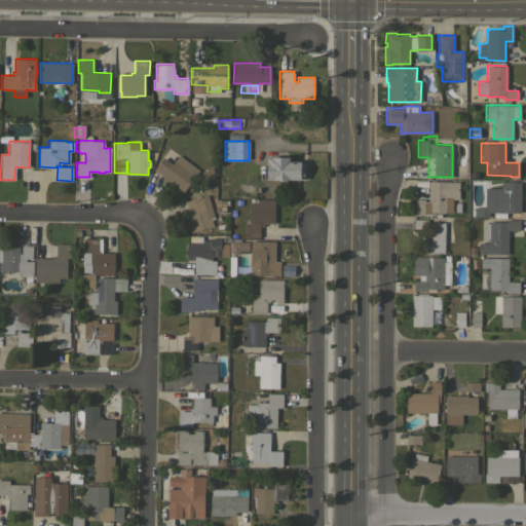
[(199,171),(183,191),(171,182),(168,185),(160,179),(162,177),(153,170),(162,156),(172,163),(178,155),(199,171)]
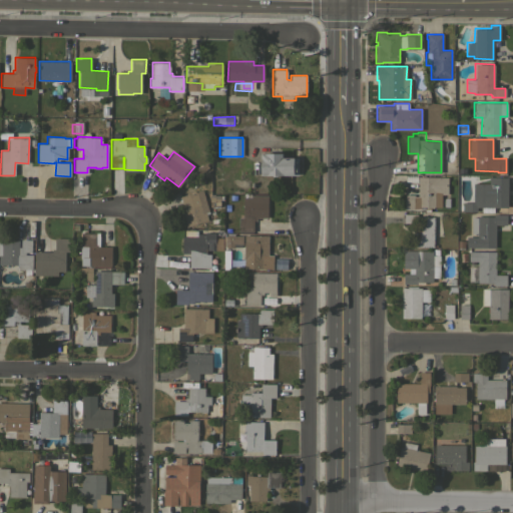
[(280,174),(278,176),(273,176),(270,174),(260,174),(260,152),(282,152),(282,157),(298,157),(298,174),(280,174)]
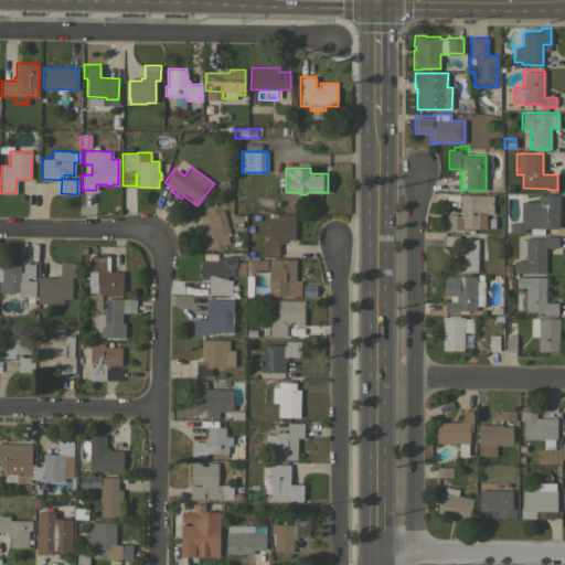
[(492,195),(492,214),(486,213),(486,228),(464,227),(462,230),(456,230),(446,230),(446,214),(456,214),(456,216),(460,216),(460,194),(492,195)]
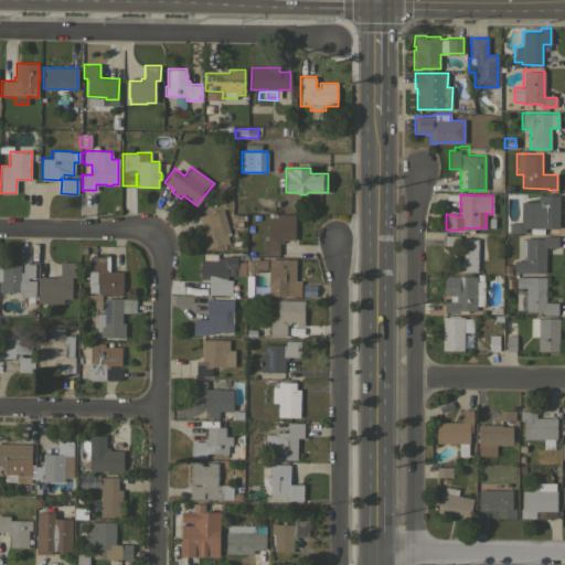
[(558,228),(524,227),(524,233),(509,233),(509,223),(521,223),(521,202),(537,202),(539,194),(560,195),(558,228)]
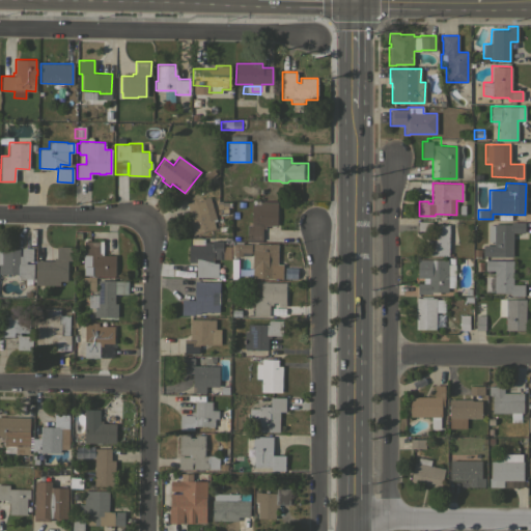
[(216,219),(213,220),(215,227),(192,234),(189,221),(192,220),(187,203),(210,196),(216,219)]
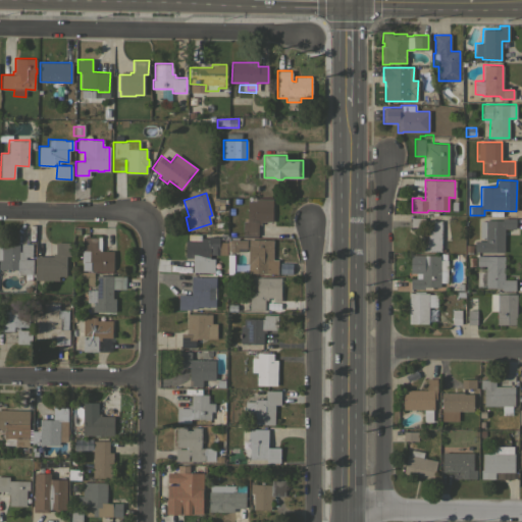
[(272,199),(272,221),(261,221),(261,224),(258,224),(257,236),(243,236),(243,221),(247,221),(247,201),(255,201),(255,199),(272,199)]
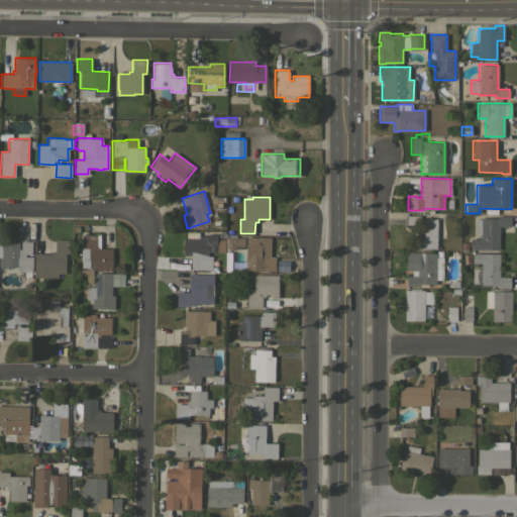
[(436,246),(440,246),(439,249),(435,249),(435,248),(417,248),(418,224),(406,224),(407,215),(420,215),(420,218),(437,218),(436,246)]
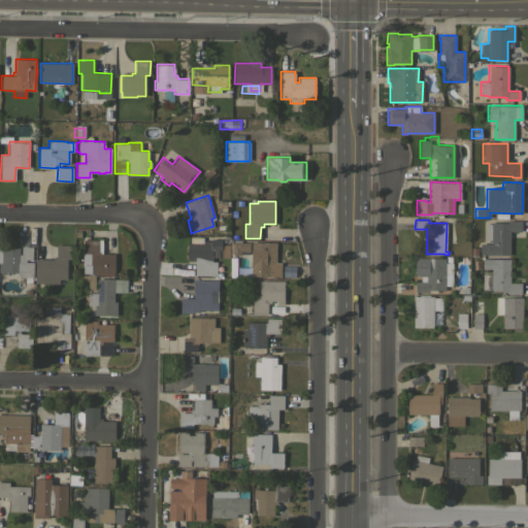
[(509,255),(480,255),(480,243),(491,243),(491,240),(485,240),(485,224),(491,224),(491,222),(507,223),(507,221),(521,221),(521,231),(509,231),(509,255)]
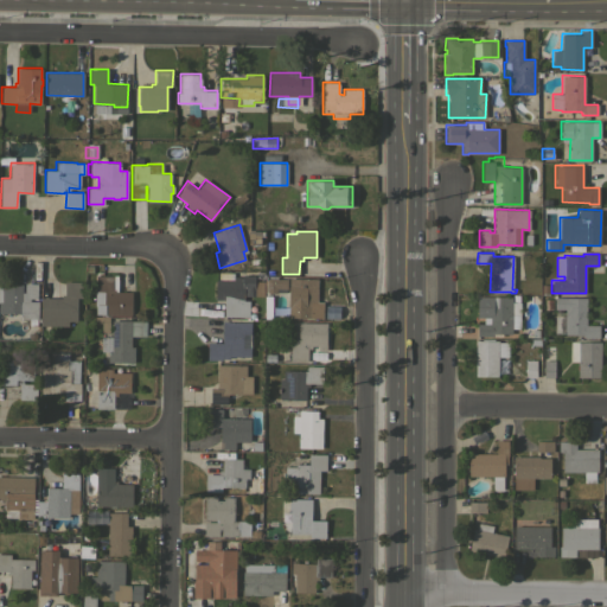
[(255,275),(254,295),(244,295),(244,300),(249,300),(249,317),(223,317),(224,299),(215,299),(215,280),(218,280),(218,272),(234,273),(234,276),(241,276),(241,275),(255,275)]
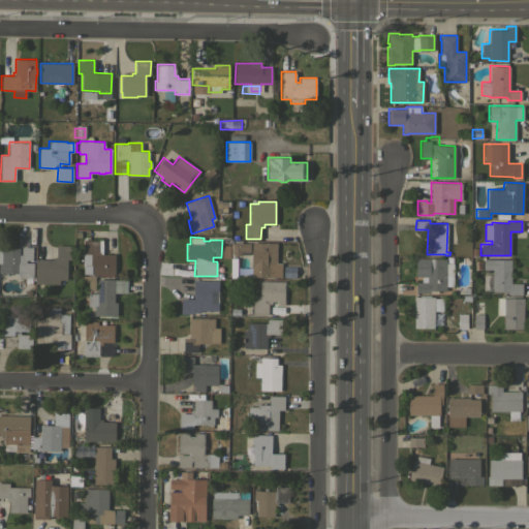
[(115,274),(90,274),(90,267),(83,267),(84,240),(102,240),(102,253),(115,254),(115,274)]
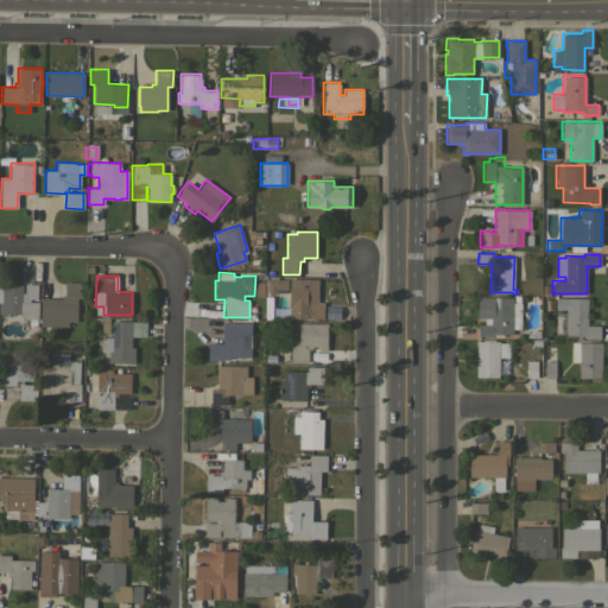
[(287,279),(287,289),(289,289),(289,292),(277,292),(277,293),(267,292),(265,292),(265,280),(267,280),(267,278),(287,279)]
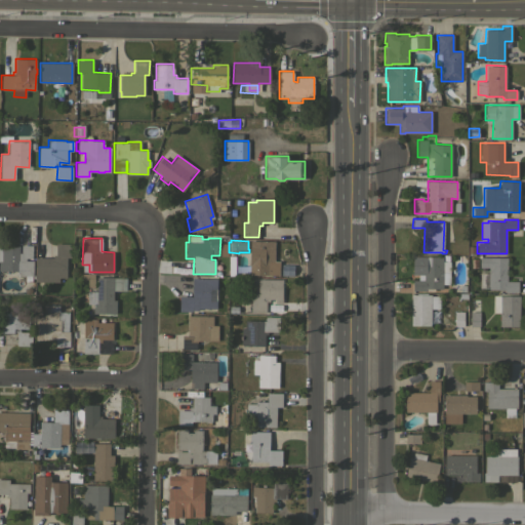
[(274,261),(279,261),(279,275),(249,274),(250,240),(274,241),(274,261)]
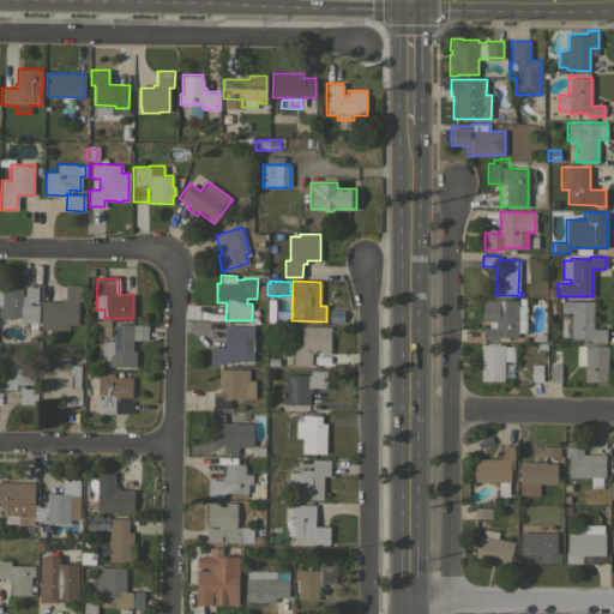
[(77,325),(68,325),(68,330),(48,330),(48,301),(61,301),(61,299),(65,299),(65,284),(83,286),(83,301),(78,301),(77,325)]
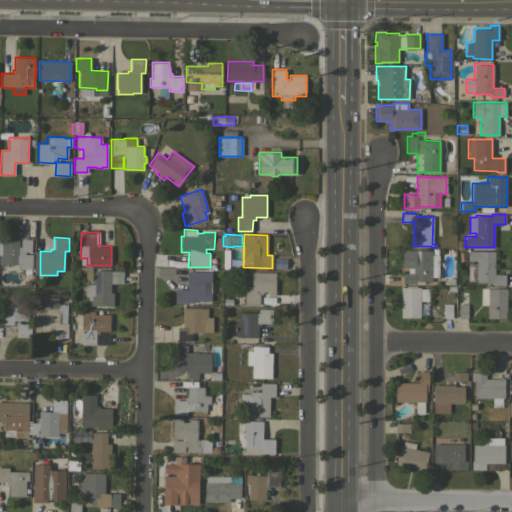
[(32,254),(32,268),(31,268),(31,274),(24,274),(24,268),(18,268),(18,264),(0,264),(0,239),(19,240),(18,246),(20,246),(21,239),(31,239),(31,252),(25,251),(25,254),(32,254)]
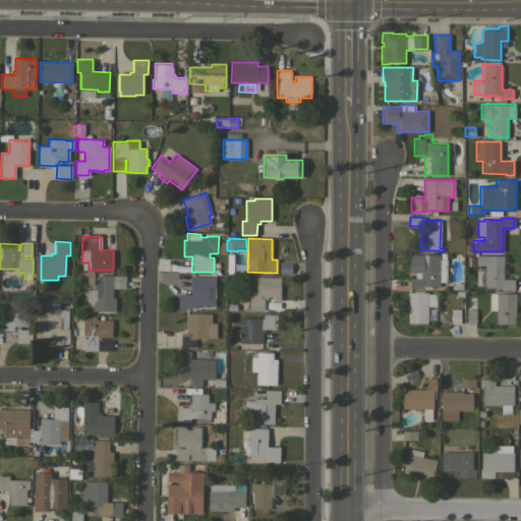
[(439,254),(439,253),(446,253),(446,259),(446,270),(447,270),(446,285),(439,285),(439,286),(430,286),(430,288),(409,288),(410,277),(420,278),(420,273),(409,273),(410,254),(439,254)]
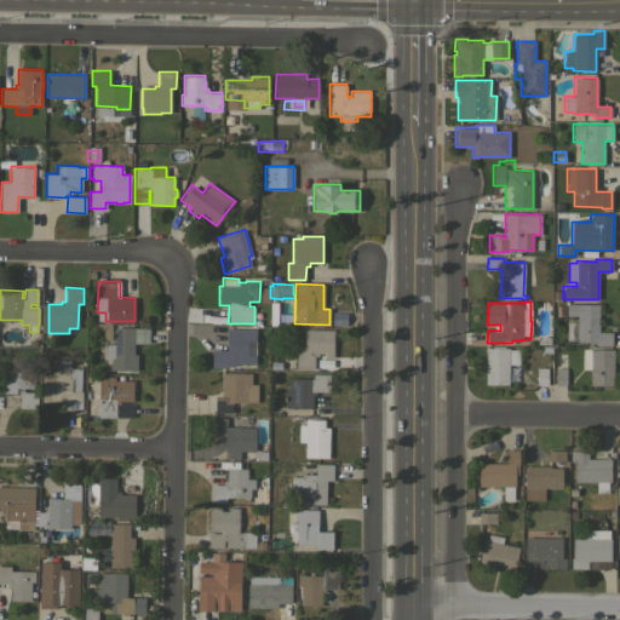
[(598,332),(612,332),(612,345),(596,344),(596,342),(577,342),(577,340),(566,340),(566,322),(577,322),(577,316),(566,315),(566,303),(598,304),(598,332)]
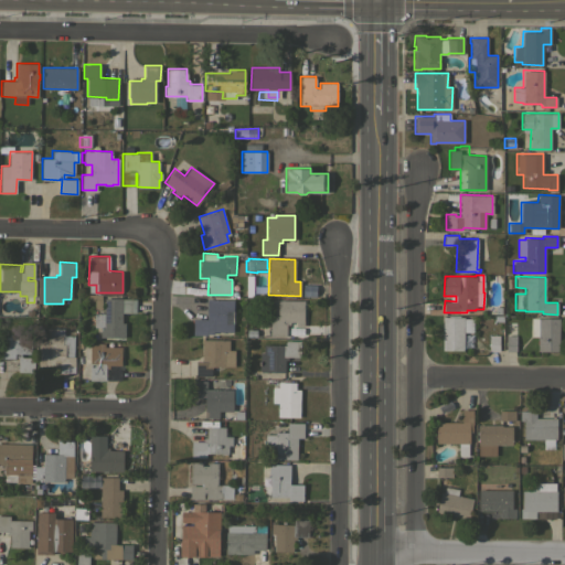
[(302,296),(302,285),(316,285),(315,297),(302,296)]
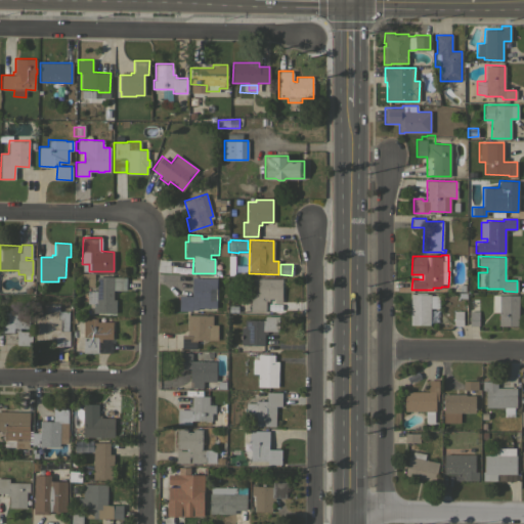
[(96,276),(113,276),(113,277),(126,277),(126,290),(113,290),(113,299),(116,299),(116,313),(93,312),(93,303),(87,303),(87,291),(96,291),(96,276)]
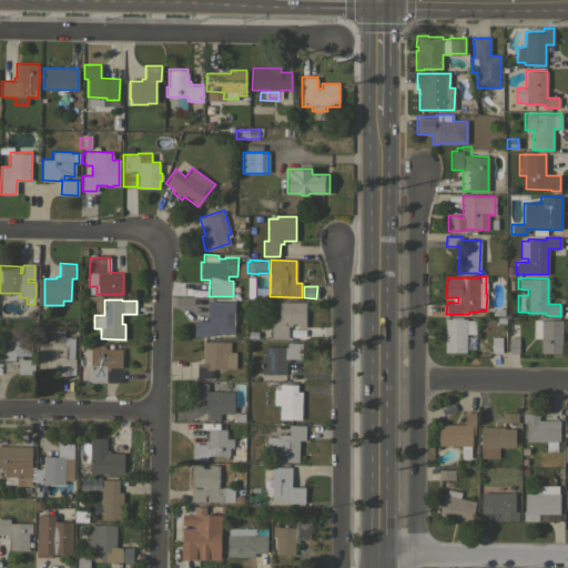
[(208,301),(230,301),(230,313),(234,313),(233,327),(226,327),(226,336),(208,335),(208,336),(194,336),(194,320),(208,321),(208,301)]
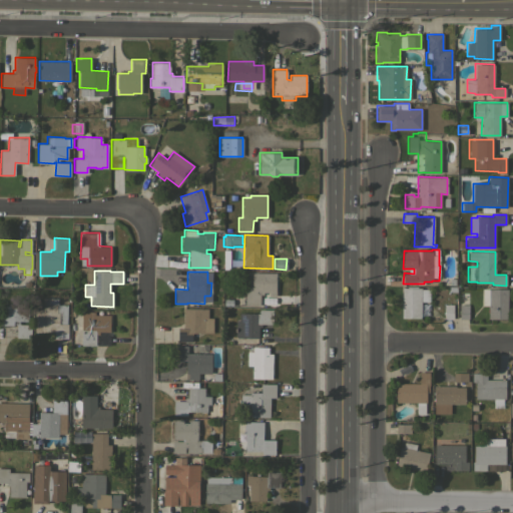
[(276,273),(276,297),(269,297),(269,293),(264,293),(264,295),(260,295),(260,306),(244,306),(245,286),(251,286),(251,280),(250,280),(250,275),(252,275),(252,272),(276,273)]
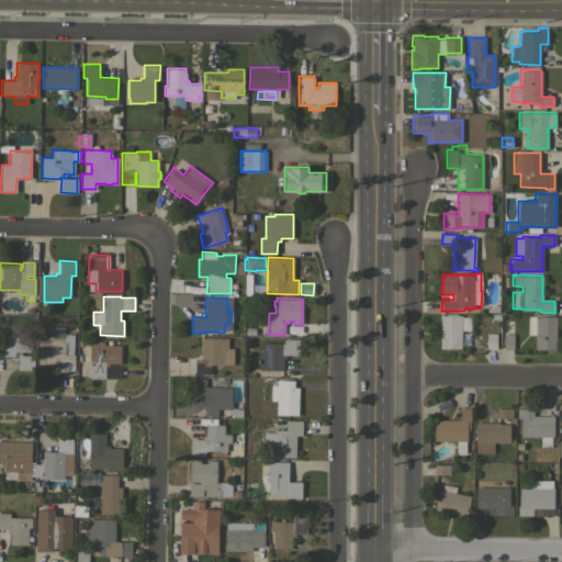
[(440,315),(461,315),(461,316),(471,317),(471,330),(461,330),(461,348),(440,348),(440,315)]
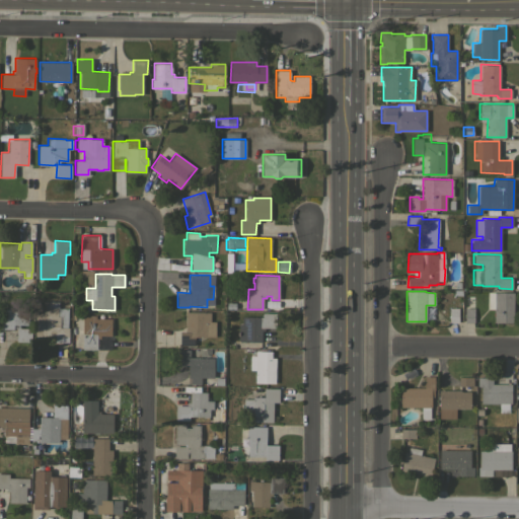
[(513,322),(494,322),(494,309),(487,308),(488,292),(513,292),(513,322)]
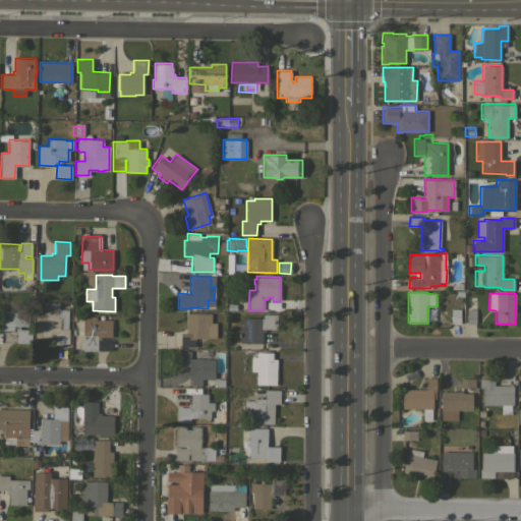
[(0,310),(10,310),(10,312),(14,312),(14,306),(20,306),(20,312),(29,312),(29,326),(19,326),(19,329),(32,329),(32,343),(17,343),(17,329),(13,329),(13,330),(0,330),(0,310)]
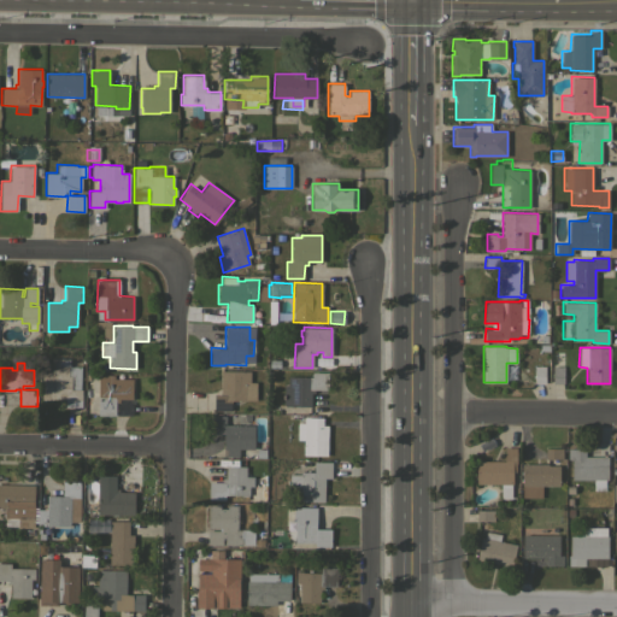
[(41,400),(42,371),(52,371),(52,365),(69,365),(69,366),(81,366),(81,386),(71,386),(71,389),(82,389),(82,406),(65,406),(65,400),(41,400)]
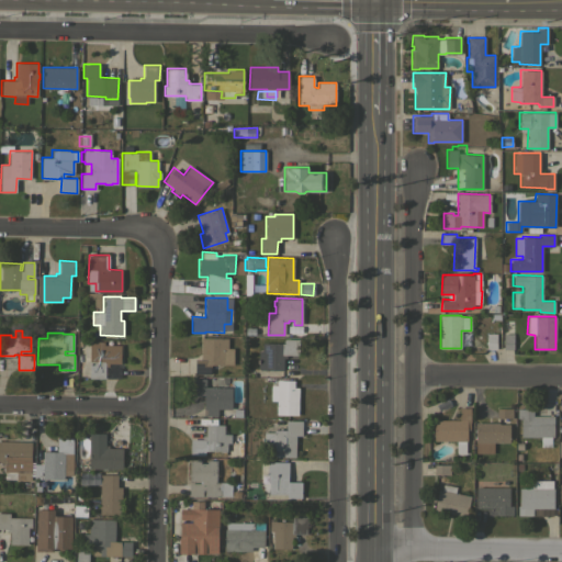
[(496,349),(486,349),(486,333),(496,334),(496,349)]
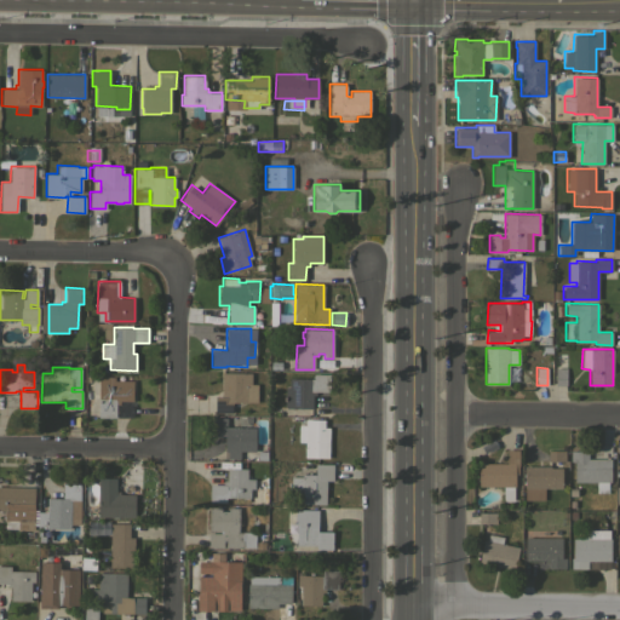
[(555,367),(566,368),(566,385),(555,385),(555,367)]
